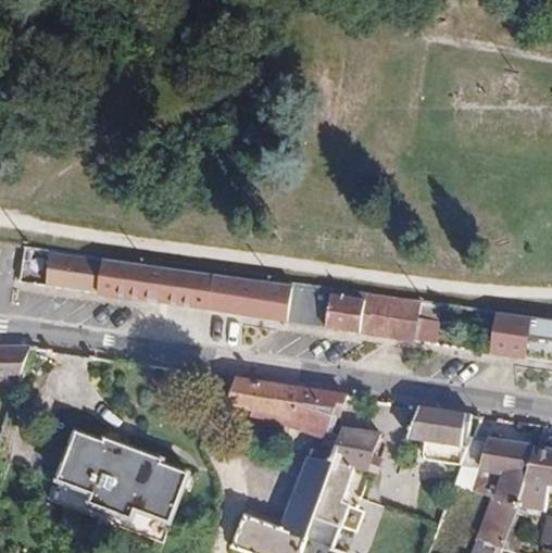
[(163,266),(143,264),(139,293),(160,296),(160,293),(163,266)]
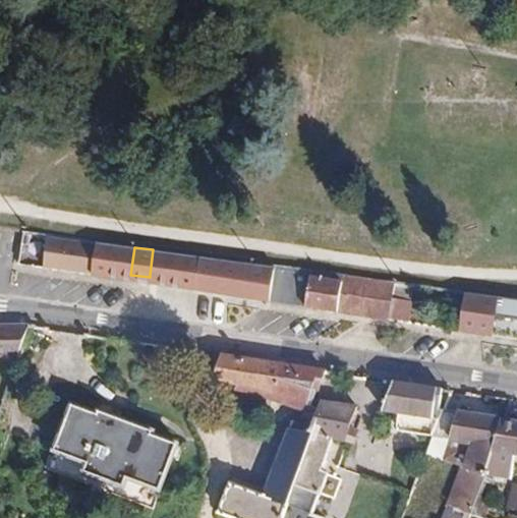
[(153,249),(150,275),(169,277),(170,274),(195,278),(196,275),(249,282),(249,278),(251,263),(153,249)]
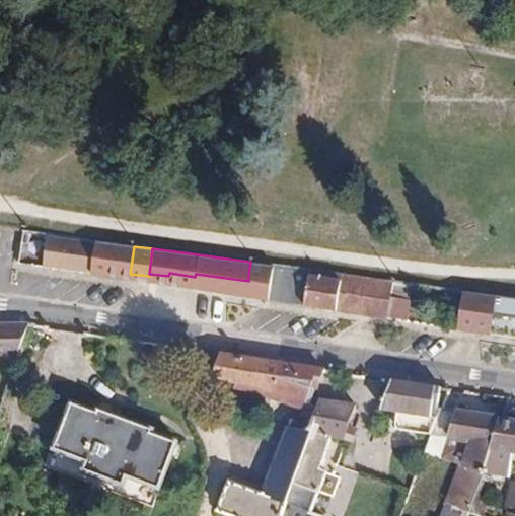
[(305,270),(250,262),(248,277),(268,280),(264,298),(301,303),(305,270)]
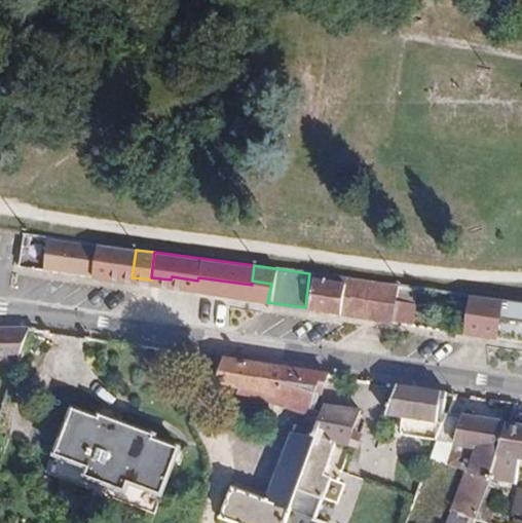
[(414,288),(309,273),(305,307),(389,320),(393,298),(411,301),(414,288)]
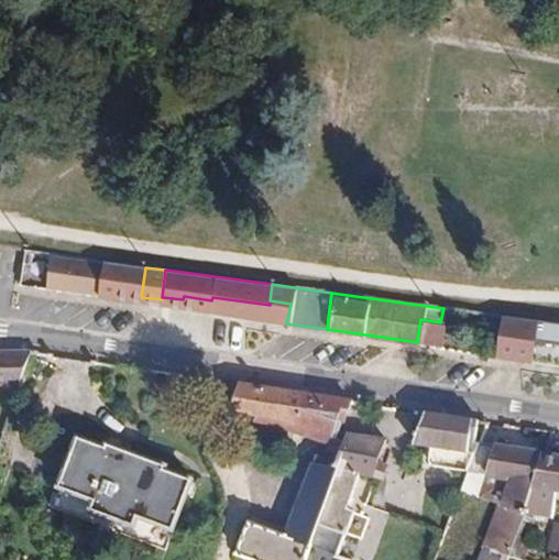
[(526,320),(500,316),(494,351),(523,357),(526,320)]
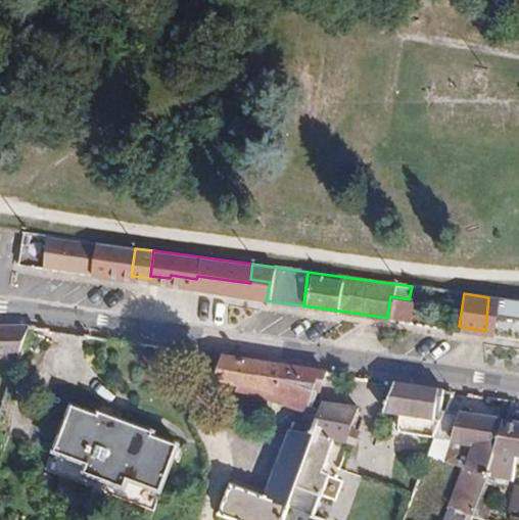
[(0,353),(15,356),(27,324),(0,323),(0,353)]
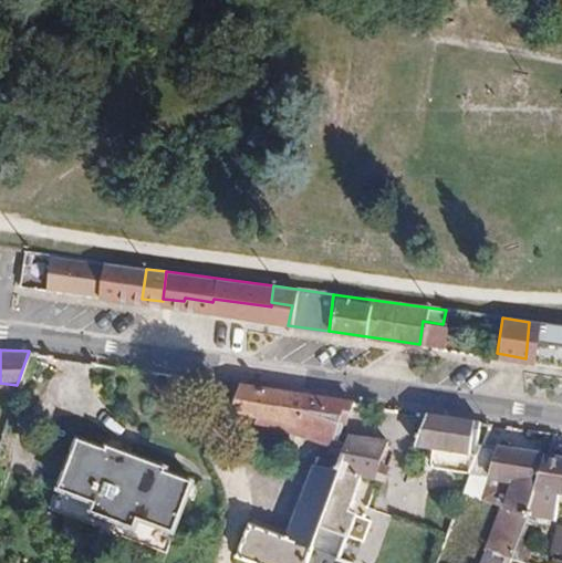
[(357,402),(239,383),(231,409),(277,419),(324,436),(331,416),(341,419),(345,408),(356,408),(357,402)]
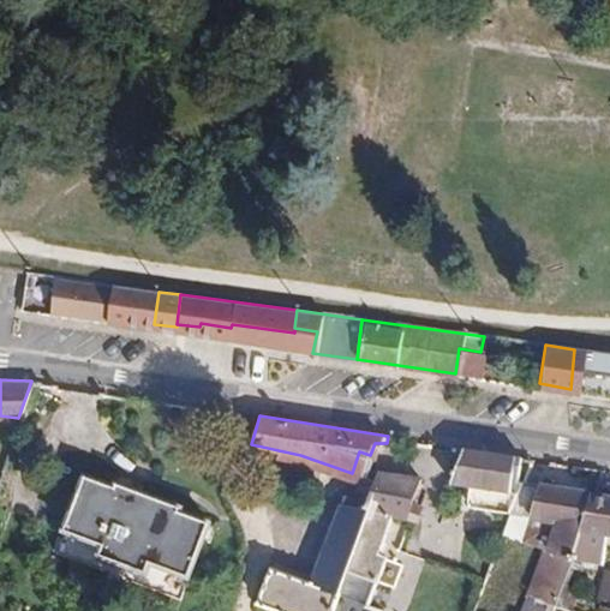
[(489,450),(461,447),(448,481),(515,491),(520,480),(514,480),(519,455),(489,450)]
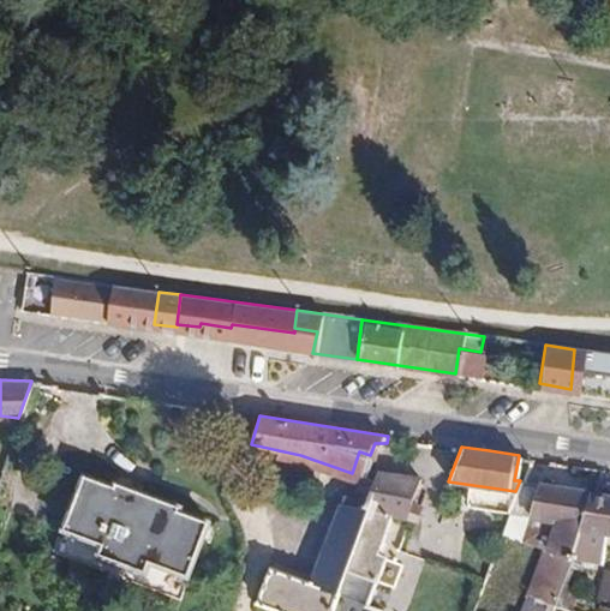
[(79,466),(51,549),(177,598),(210,514),(79,466)]
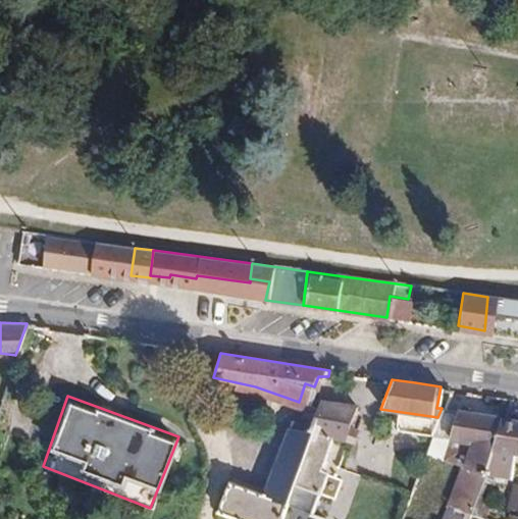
[(320,518),(321,517),(310,512),(324,472),(317,469),(328,436),(350,440),(354,429),(348,426),(355,405),(325,400),(315,428),(287,426),(262,494),(228,481),(217,512),(237,518),(320,518)]
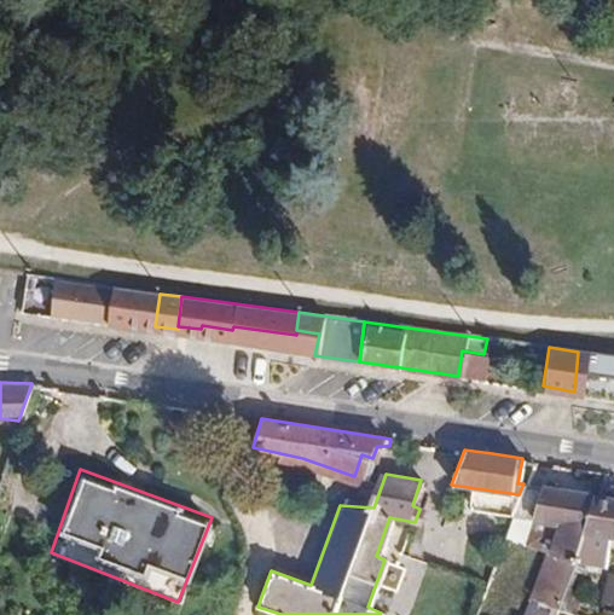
[(594,494),(523,483),(519,494),(509,518),(536,523),(526,546),(548,553),(523,614),(542,614),(546,604),(552,607),(562,582),(572,561),(594,494)]
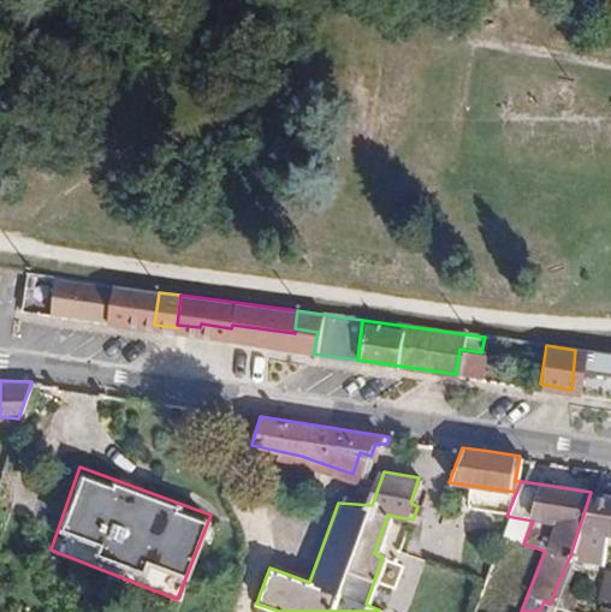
[(610,494),(591,492),(569,558),(582,560),(599,564),(605,536),(610,536),(610,494)]
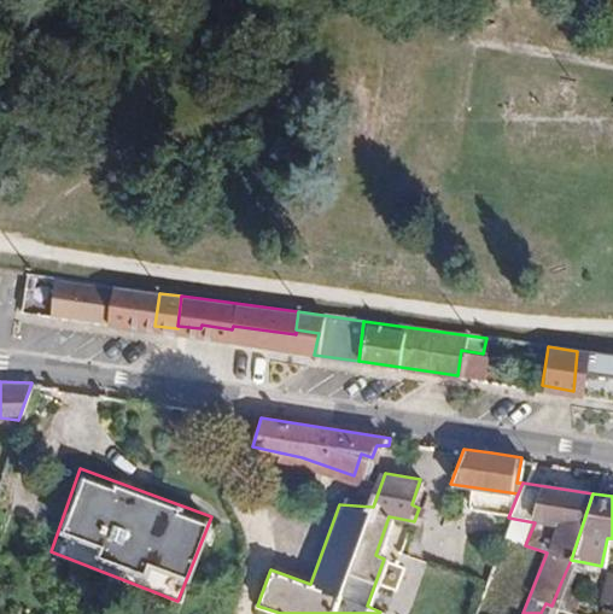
[(584,562),(571,560),(561,582),(574,588),(584,562)]
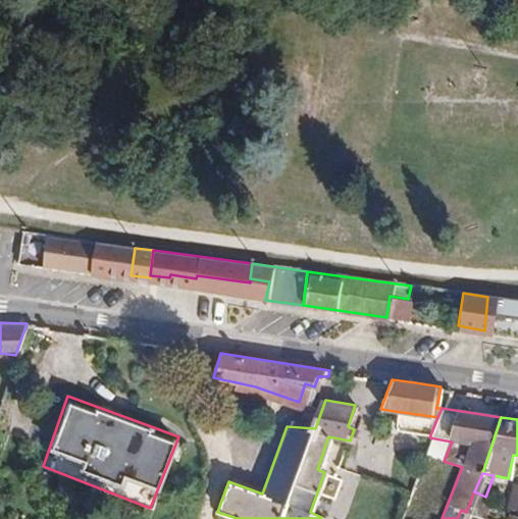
[(505,507),(517,509),(517,481),(510,480),(505,507)]
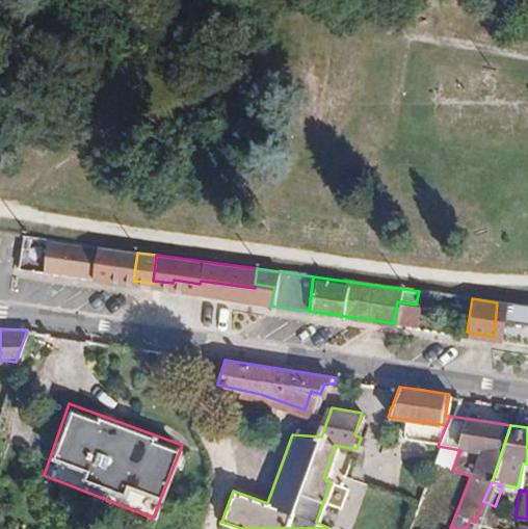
[(483,501),(475,522),(492,527),(500,507),(495,506),(483,501)]
